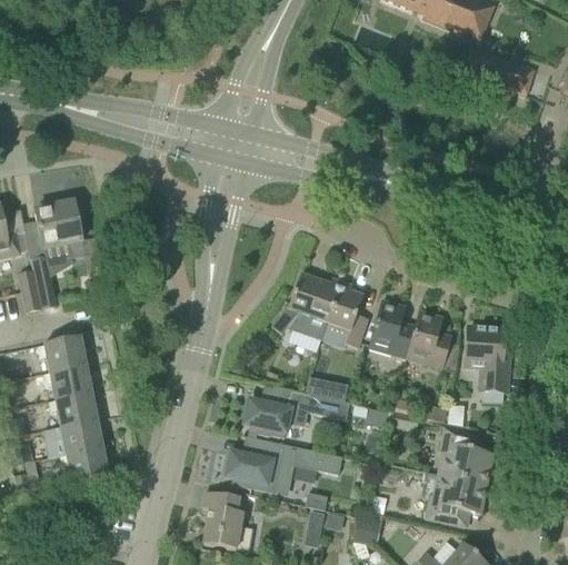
[(421,18),(462,35),(476,1),(474,0),(386,0),(422,15),(421,18)]
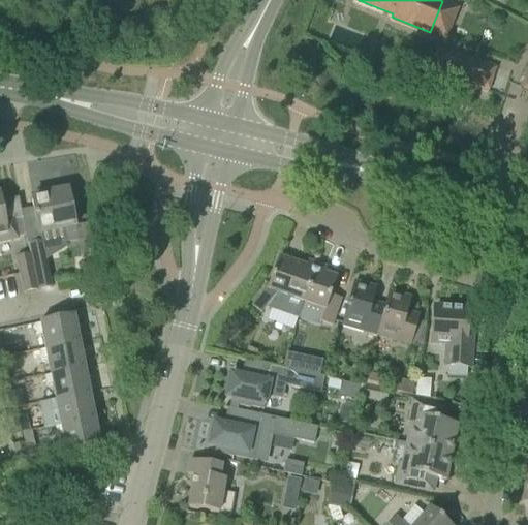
[(438,44),(430,70),(460,80),(461,76),(471,80),(470,84),(489,89),(491,81),(490,81),(493,71),(494,71),(496,65),(467,56),(468,55),(438,44)]
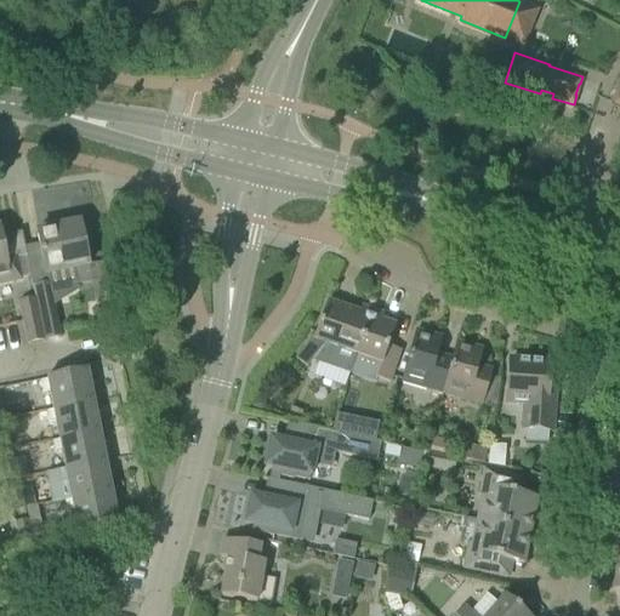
[(46,272),(74,266),(78,283),(92,279),(80,220),(37,228),(46,272)]
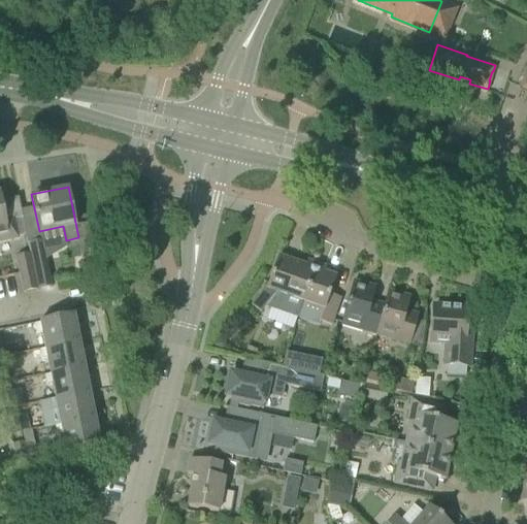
[(0,238),(18,235),(13,217),(4,219),(0,196),(0,238)]
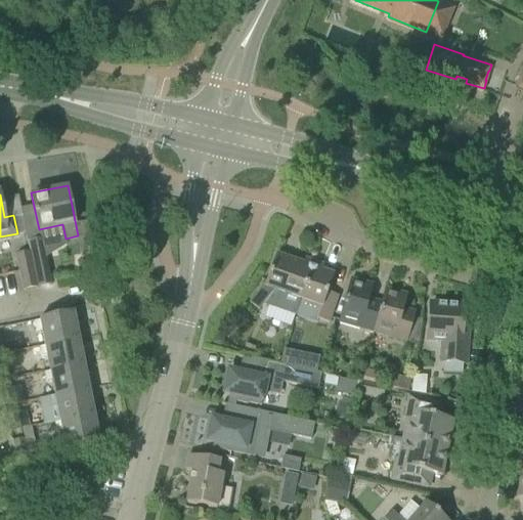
[(28,240),(30,249),(38,286),(51,283),(42,236),(28,240)]
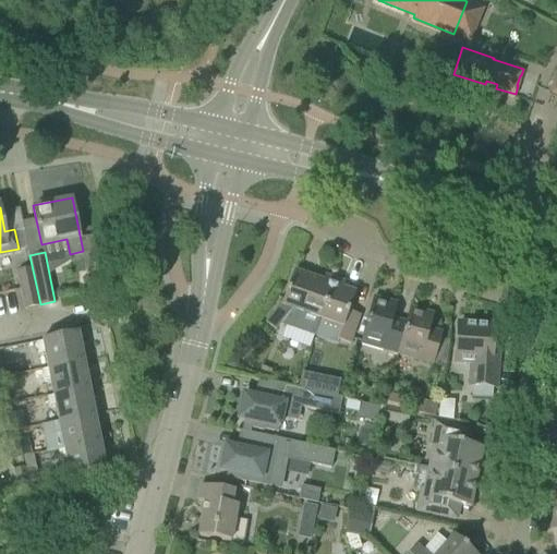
[(40,304),(32,265),(17,268),(25,306),(40,304)]
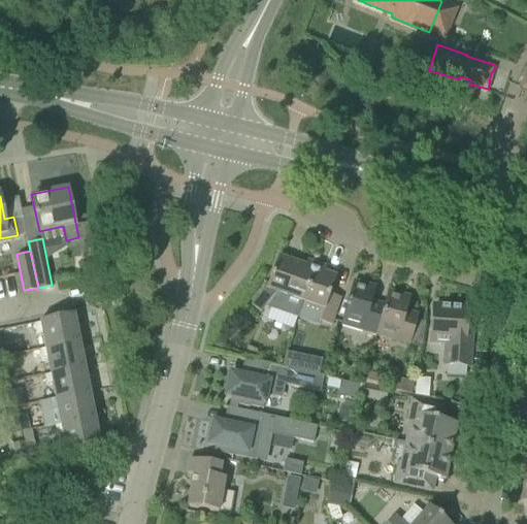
[(298,316),(303,299),(317,261),(307,258),(305,263),(278,254),(268,282),(267,282),(252,302),(261,309),(266,303),(298,316)]
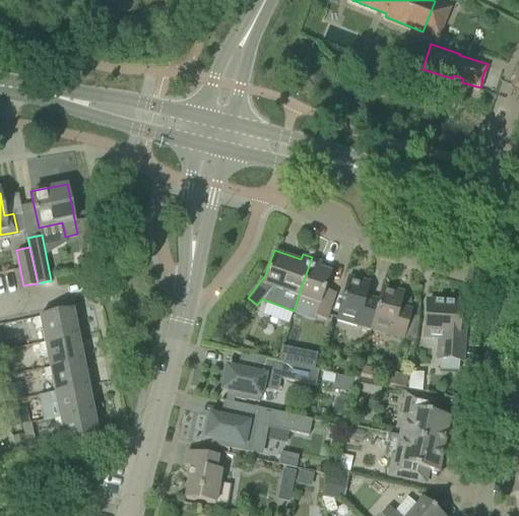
[(299,295),(319,303),(316,313),(327,317),(336,292),(325,287),(331,270),(319,265),(321,260),(312,257),(299,295)]
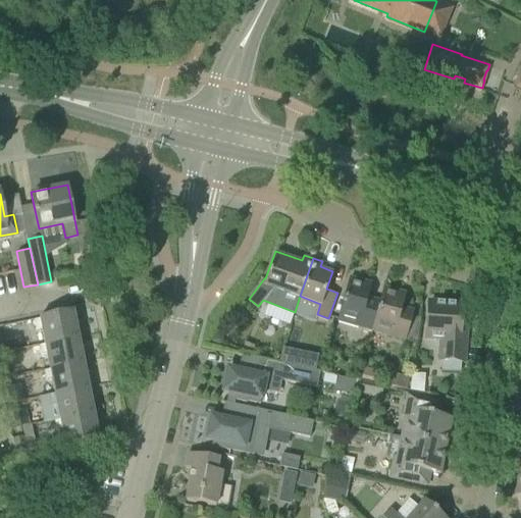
[(337,317),(372,326),(379,301),(367,298),(371,283),(349,276),(337,317)]
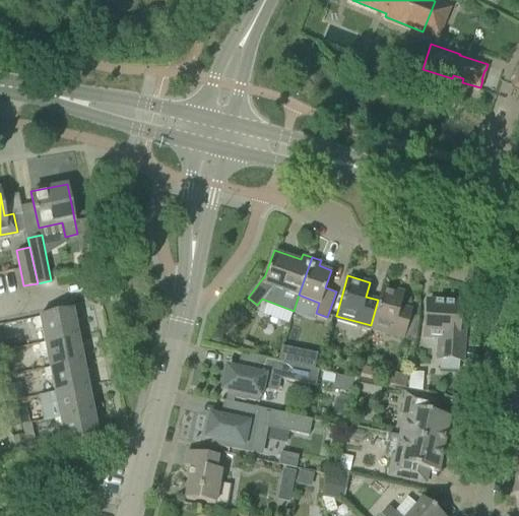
[(378,300),(371,325),(404,335),(412,310),(400,306),(404,292),(382,285),(378,300)]
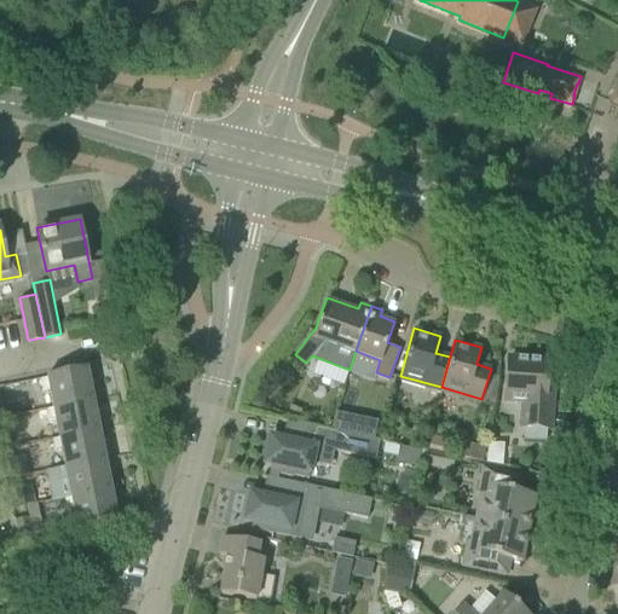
[(550,426),(553,384),(546,384),(548,359),(509,357),(507,397),(524,398),(521,424),(525,424),(524,436),(546,438),(547,426),(550,426)]
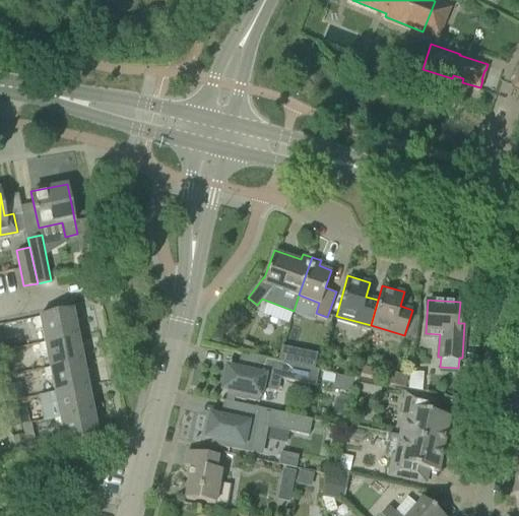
[(41,324),(44,340),(78,333),(75,319),(80,317),(78,307),(73,308),(39,314),(39,315),(35,316),(36,326),(41,324)]
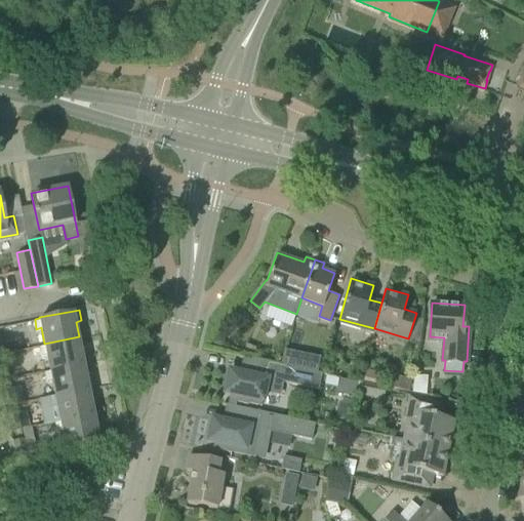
[(219,330),(212,339),(224,343),(225,338),(224,333),(219,330)]
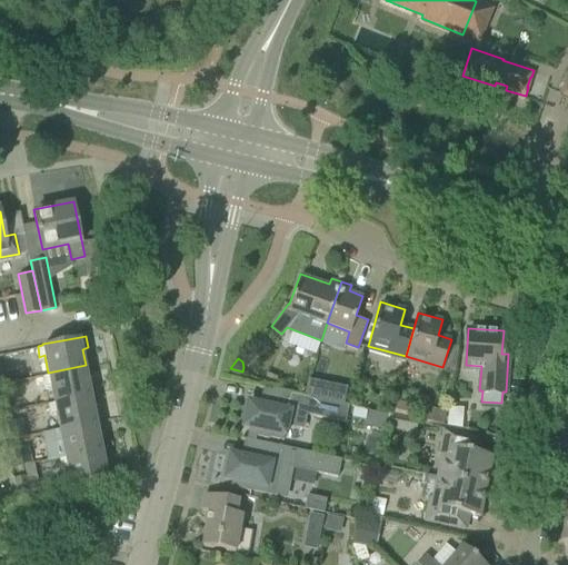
[(50,383),(53,400),(91,393),(88,377),(93,375),(91,364),(86,365),(48,373),(42,375),(45,384),(50,383)]
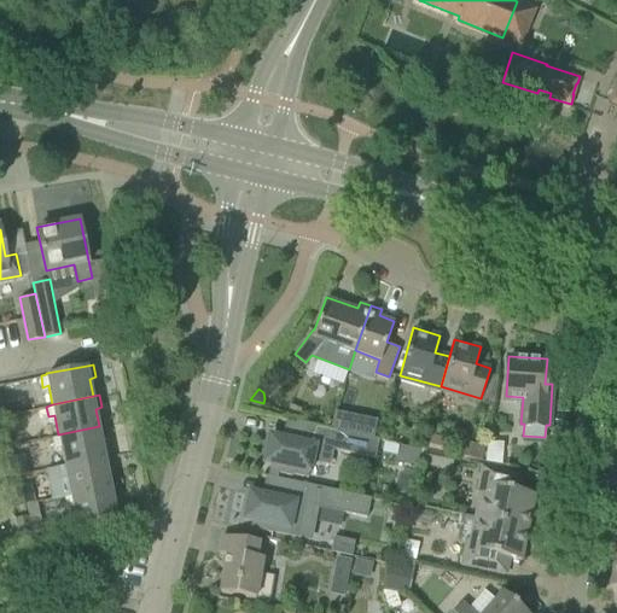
[(291,400),(286,408),(297,414),(301,406),(291,400)]
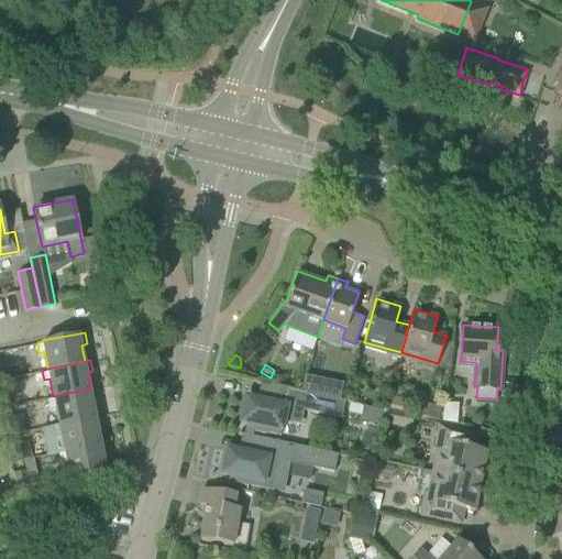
[(251,423),(250,429),(266,433),(266,431),(281,434),(284,417),(299,422),(302,408),(341,416),(345,398),(256,380),(256,381),(260,382),(256,398),(245,396),(241,420),(251,423)]
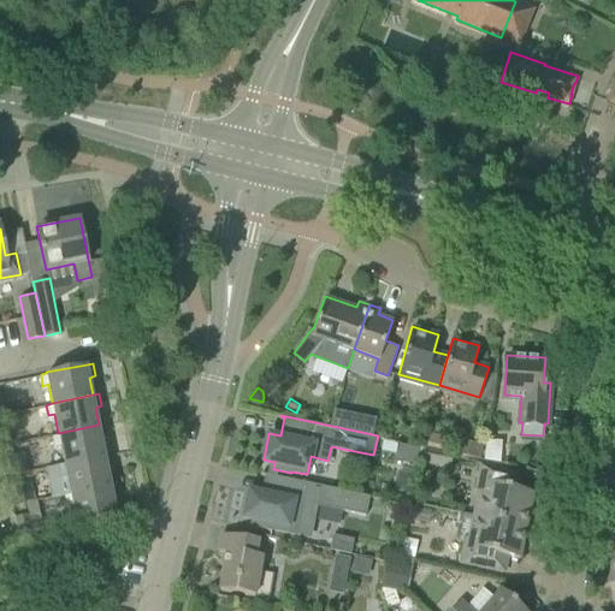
[(0,423),(0,445),(11,443),(6,423),(0,423)]
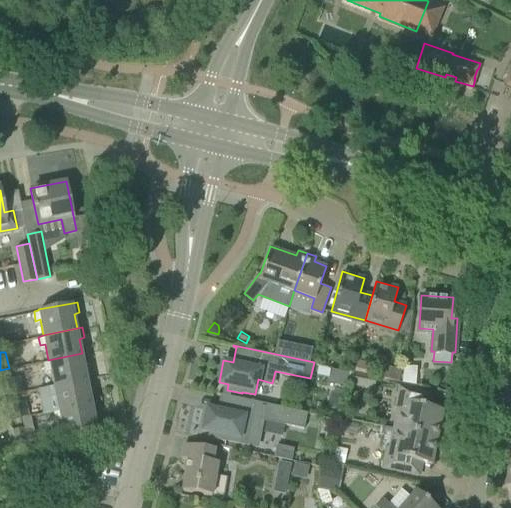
[(50,368),(53,385),(87,377),(84,364),(89,361),(87,352),(82,353),(48,360),(43,361),(45,370),(50,368)]
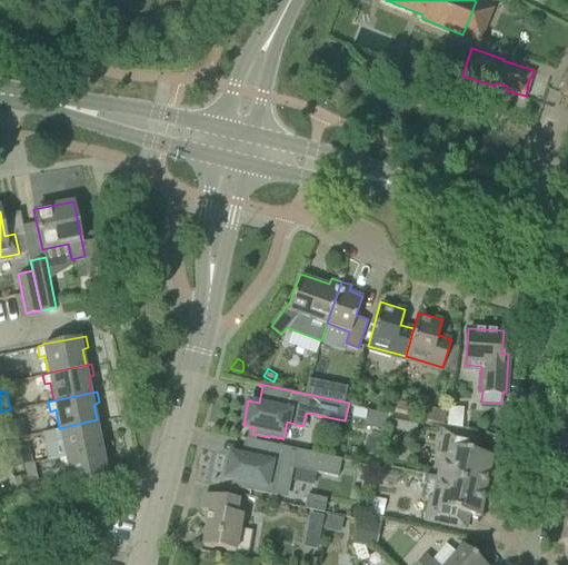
[(397,399),(394,412),(411,415),(415,403),(397,399)]
